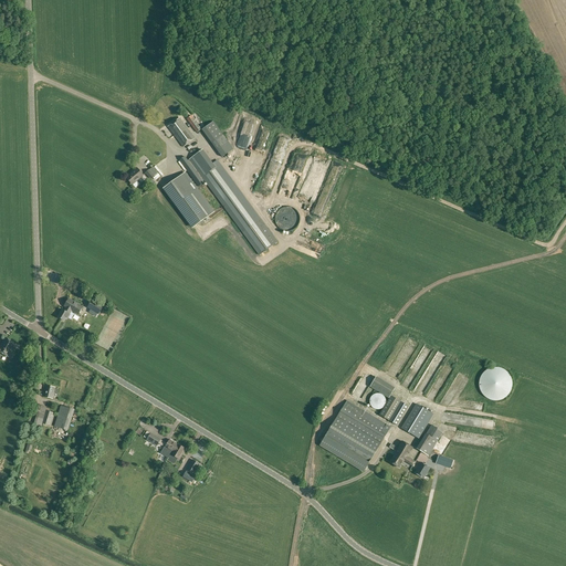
[(199,135),(202,132),(201,129),(207,127),(196,113),(187,119),(199,135)]
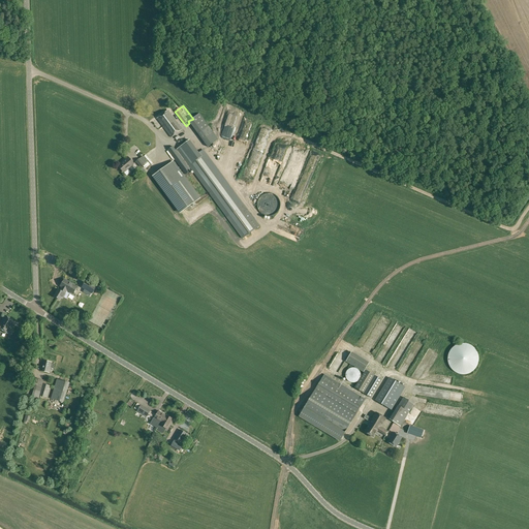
[(167,111),(157,119),(172,137),(182,129),(167,111)]
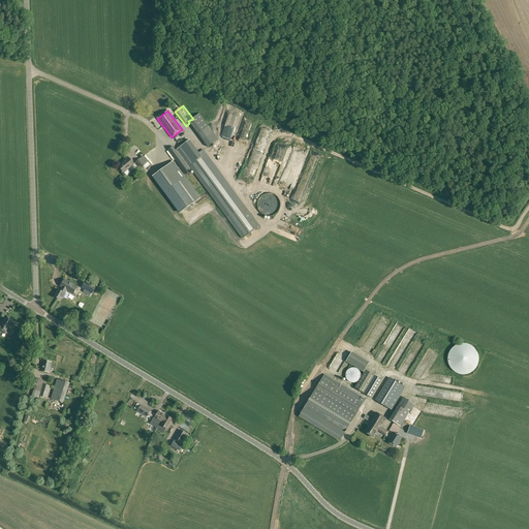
[(188,121),(189,123),(208,147),(218,139),(199,114),(193,119),(188,121)]
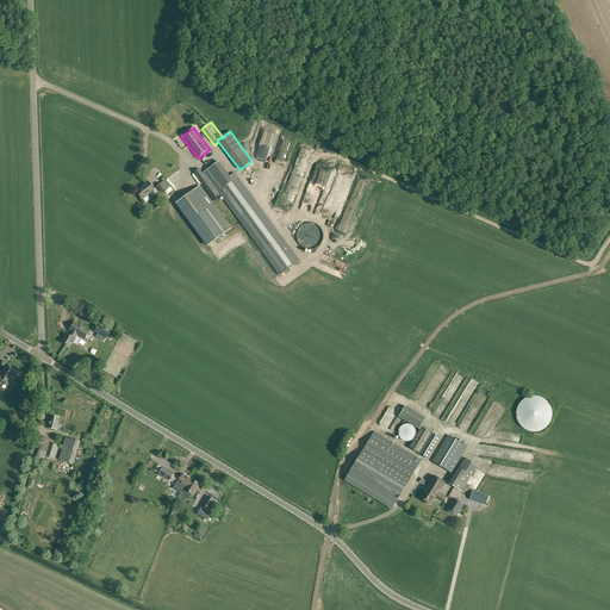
[(204,173),(219,194),(247,230),(281,274),(300,260),(266,216),(235,173),(230,176),(219,161),(204,173)]
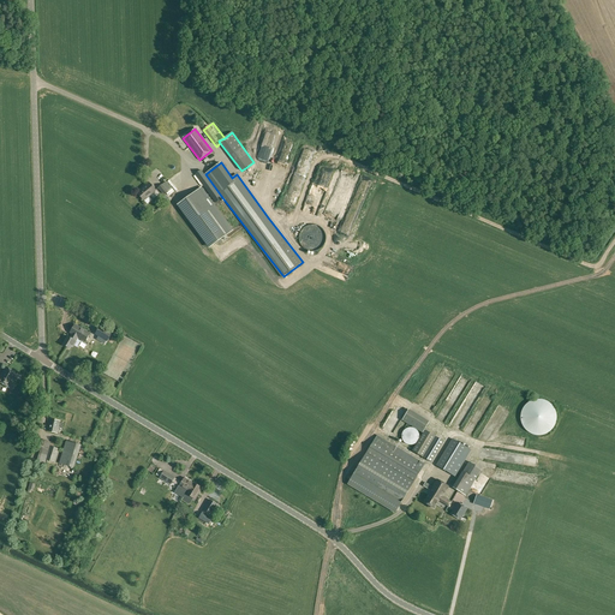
[(318,166),(315,178),(322,179),(322,177),(330,179),(332,174),(336,175),(338,171),(339,167),(335,166),(334,169),(318,166)]
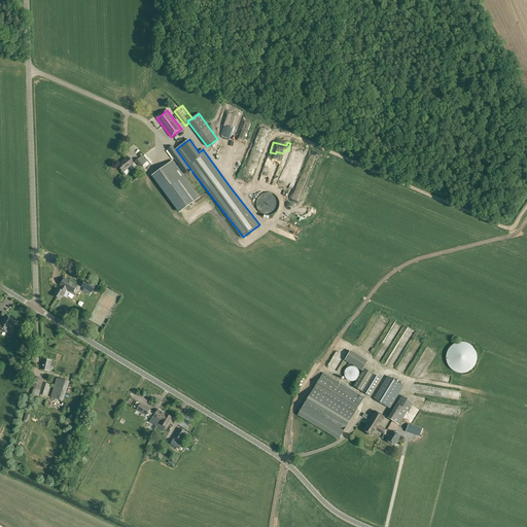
[(189,168),(176,149),(175,150),(172,146),(167,149),(184,174),(190,171),(188,169),(189,168)]
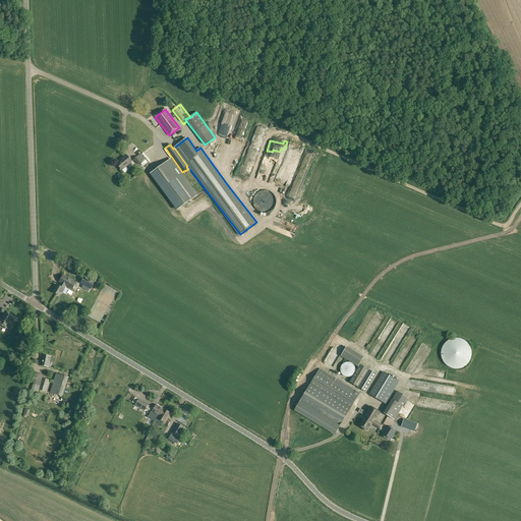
[(288,147),(275,180),(282,183),(284,178),(283,177),(294,149),(288,147)]
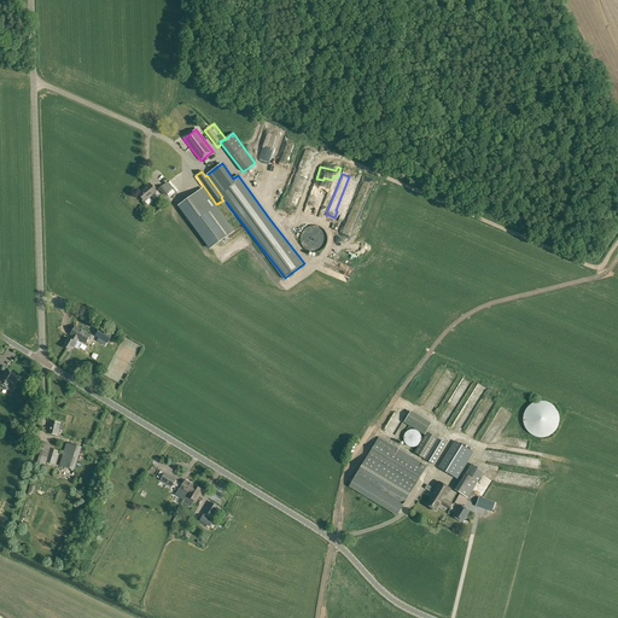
[(331,181),(316,215),(321,217),(336,182),(331,181)]
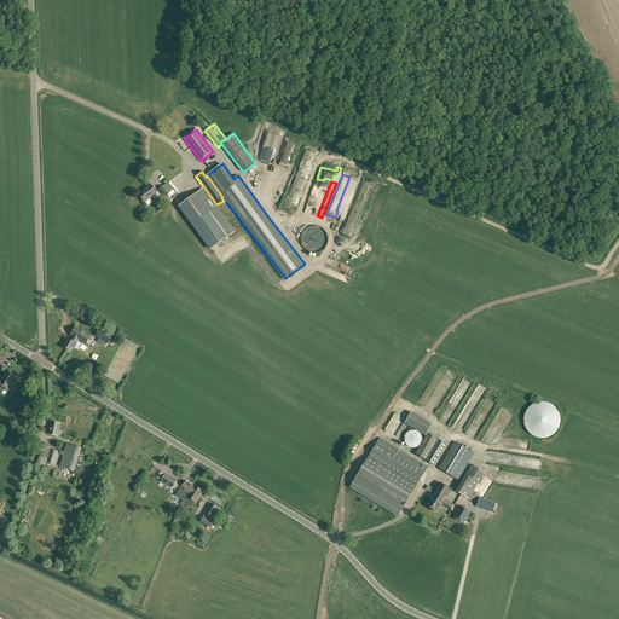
[(150,184),(138,195),(145,202),(157,192),(150,184)]
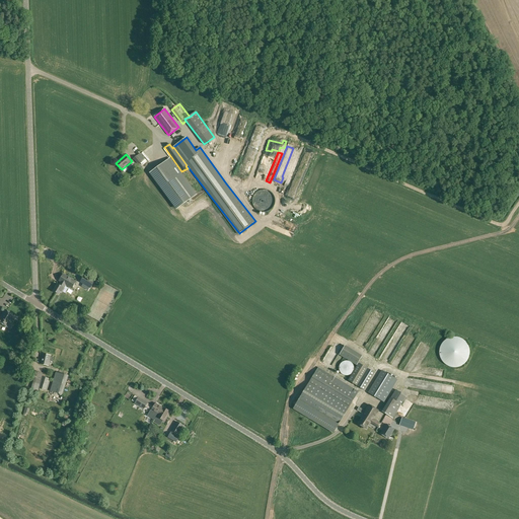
[(196,196),(169,159),(150,172),(176,209),(196,196)]
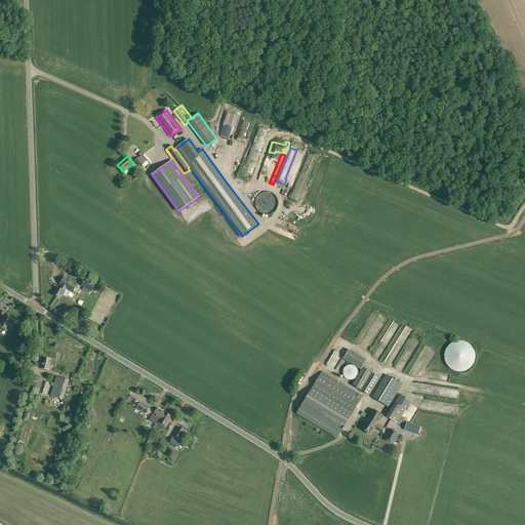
[(261,184),(269,170),(263,168),(256,182),(261,184)]
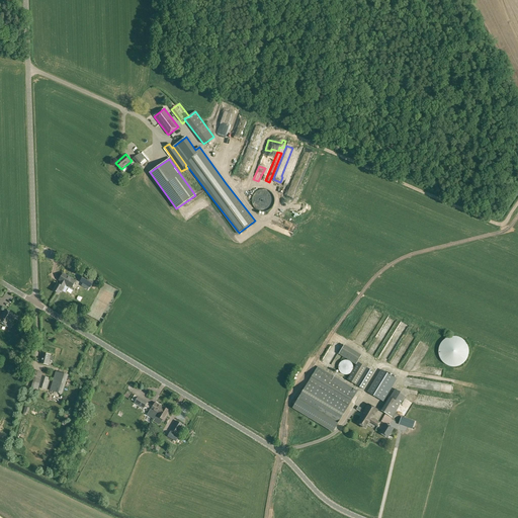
[(263,211),(264,211),(265,211),(266,211),(266,210),(267,210),(268,210),(268,209),(269,209),(269,208),(270,208),(270,207),(271,207),(271,206),(272,206),(272,205),(272,204),(273,204),(273,203),(273,202),(273,201),(273,200),(273,199),(273,198),(273,197),(272,196),(272,195),(271,194),(271,193),(270,193),(270,192),(269,192),(269,191),(268,191),(267,191),(267,190),(266,190),(265,190),(264,189),(263,189),(262,189),(261,189),(260,189),(260,190),(259,190),(258,190),(257,190),(257,191),(256,191),(256,192),(255,192),(254,192),(254,193),(253,194),(253,195),(252,195),(252,196),(252,197),(252,198),(251,198),(251,199),(251,200),(251,201),(251,202),(252,203),(252,204),(252,205),(253,205),(253,206),(253,207),(254,207),(254,208),(255,208),(255,209),(256,209),(257,210),(258,210),(259,211),(260,211),(261,211),(262,211),(263,211)]
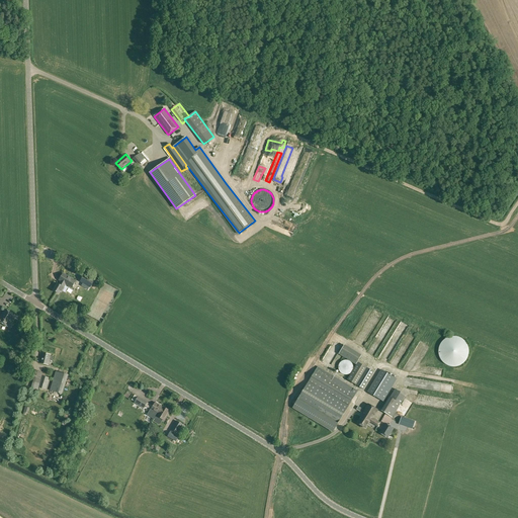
[(59,280),(60,281),(58,284),(57,283),(53,290),(59,293),(61,290),(62,291),(67,284),(72,287),(76,281),(63,274),(59,280)]
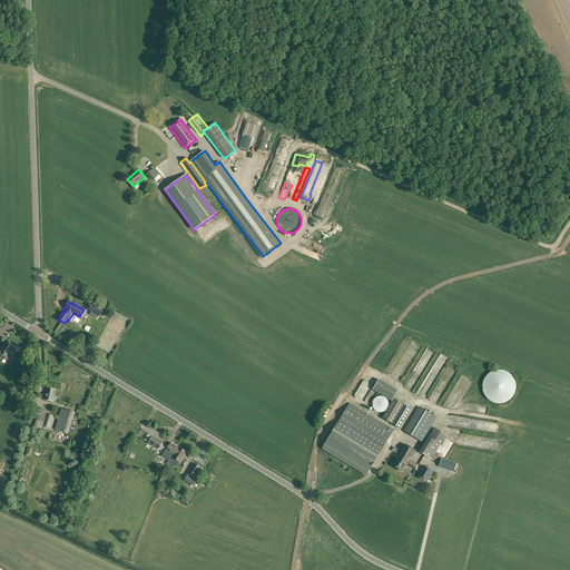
[(94,303),(89,310),(99,316),(104,308),(94,303)]
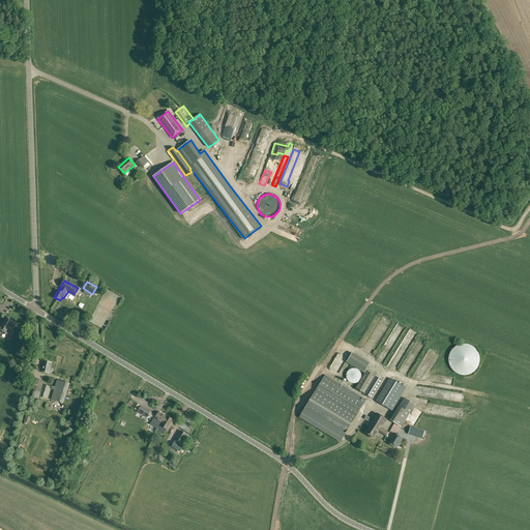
[(0,329),(8,334),(16,322),(5,316),(0,324),(0,329)]
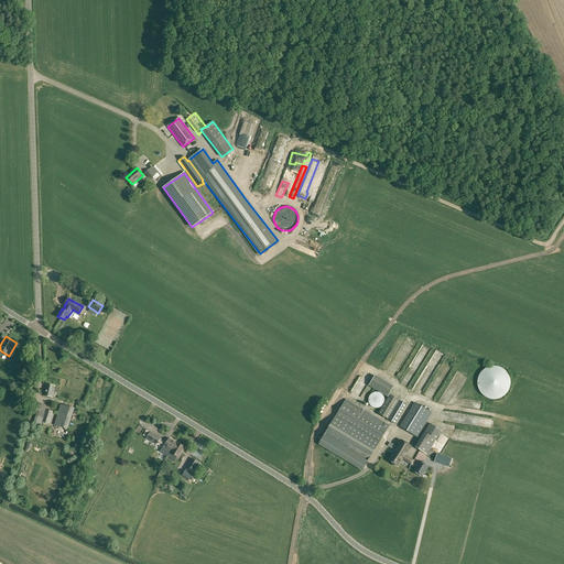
[(421,371),(416,369),(407,386),(411,389),(416,378),(425,382),(437,361),(431,358),(429,364),(426,362),(421,371)]
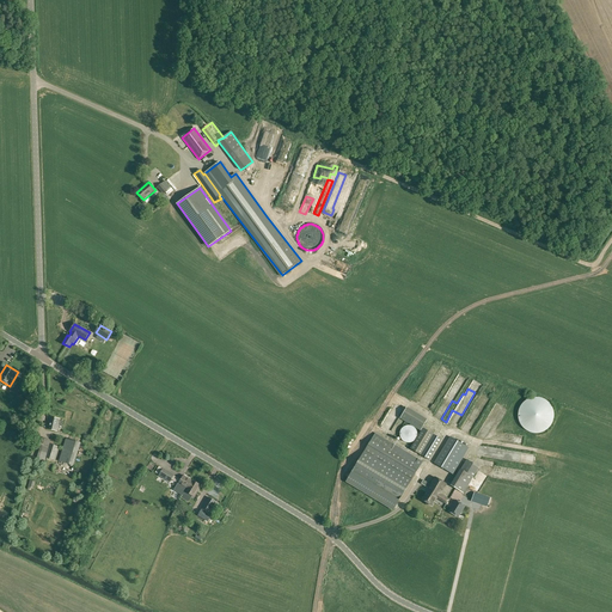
[(537,397),(534,397),(532,398),(531,398),(528,399),(526,401),(525,402),(522,403),(521,405),(520,407),(519,409),(519,411),(518,414),(518,415),(518,417),(519,420),(519,422),(520,424),(521,426),(522,428),(525,429),(526,430),(528,432),(531,433),(532,433),(534,433),(537,433),(539,433),(542,433),(544,432),(545,430),(548,429),(549,428),(550,426),(551,424),(552,422),(554,420),(554,417),(554,415),(554,412),(554,411),(552,409),(551,407),(550,405),(549,403),(548,402),(545,401),(544,399),(542,398),(539,398),(537,397)]
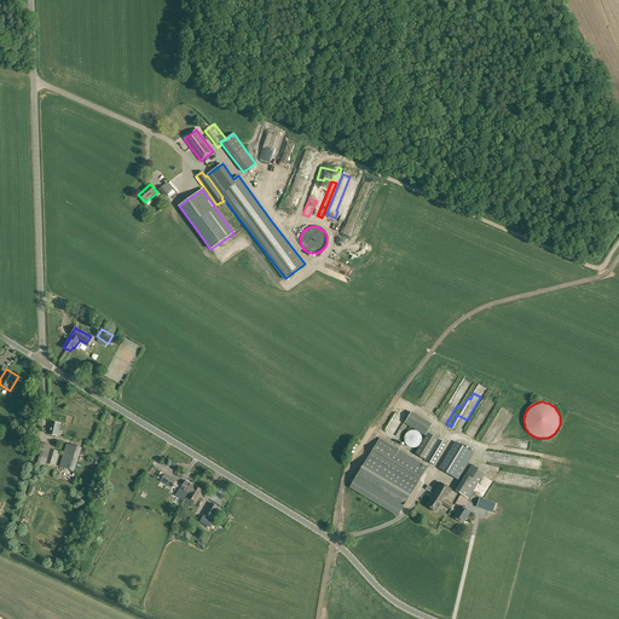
[(403,421),(423,434),(432,423),(411,410),(403,421)]
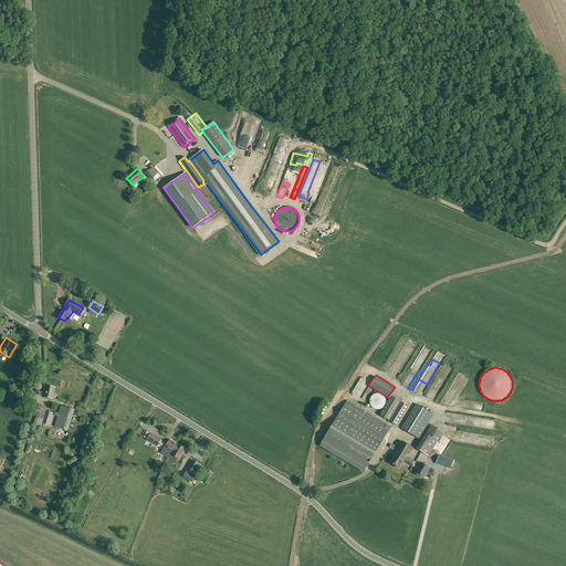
[(55,388),(45,386),(43,397),(53,399),(54,394),(58,394),(59,388),(55,388)]
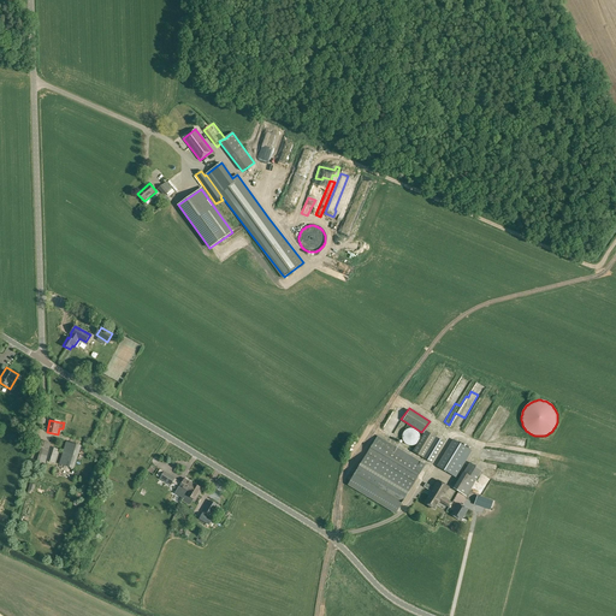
[(407,445),(408,445),(409,445),(410,445),(412,446),(413,445),(414,445),(415,445),(415,444),(416,444),(418,443),(419,442),(419,440),(420,439),(420,438),(420,437),(420,436),(419,434),(419,433),(419,432),(418,431),(416,431),(415,430),(414,430),(414,428),(413,428),(412,428),(410,428),(409,428),(408,428),(407,430),(406,430),(406,431),(404,431),(404,432),(403,433),(403,434),(402,436),(402,437),(402,438),(402,439),(403,440),(403,442),(404,442),(404,443),(406,444),(407,444),(407,445)]
